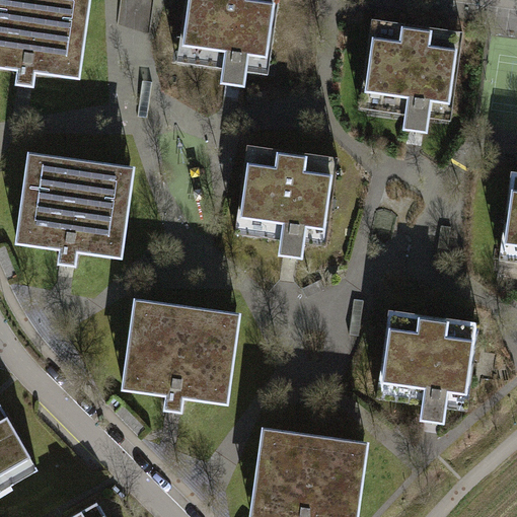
[(88,0),(0,0),(0,67),(15,69),(13,84),(31,86),(33,72),(78,78),(88,0)]
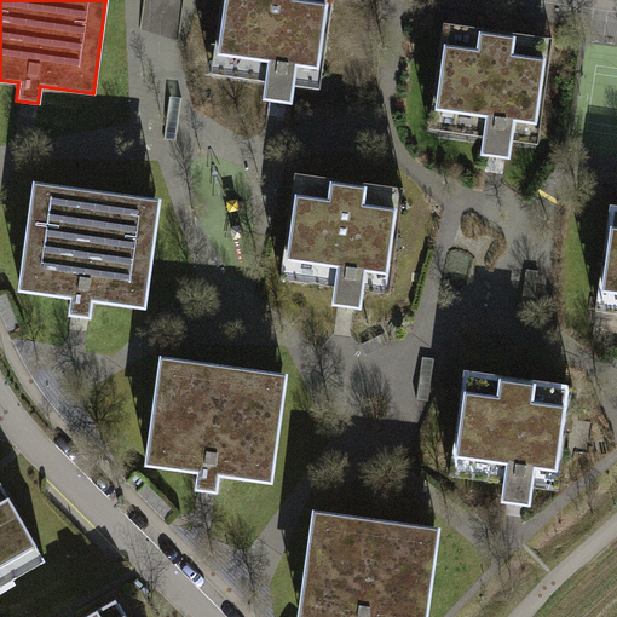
[(333,0),(218,0),(208,71),(263,79),(260,97),(290,101),(293,81),(322,85),(333,0)]
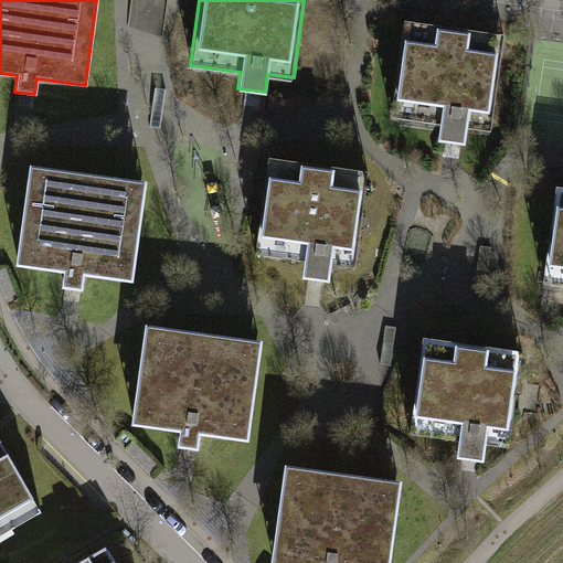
[(496,129),(509,39),(405,23),(391,115),(443,123),(441,139),(466,144),(469,126),(496,129)]
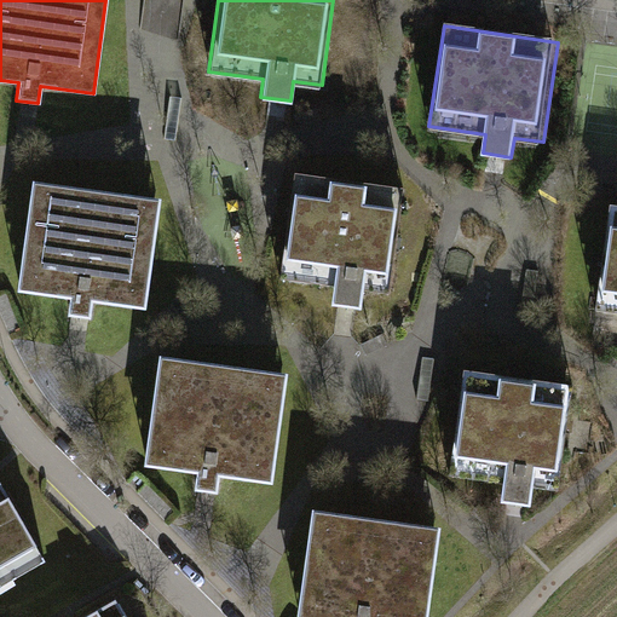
[(404,188),(293,173),(278,281),(333,288),(330,306),(361,310),(363,289),(390,292),(404,188)]
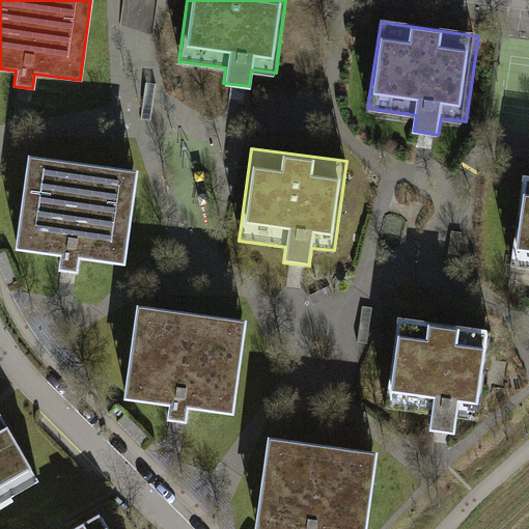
[(137,170),(26,156),(15,249),(59,255),(57,272),(76,274),(78,260),(124,266),(137,170)]
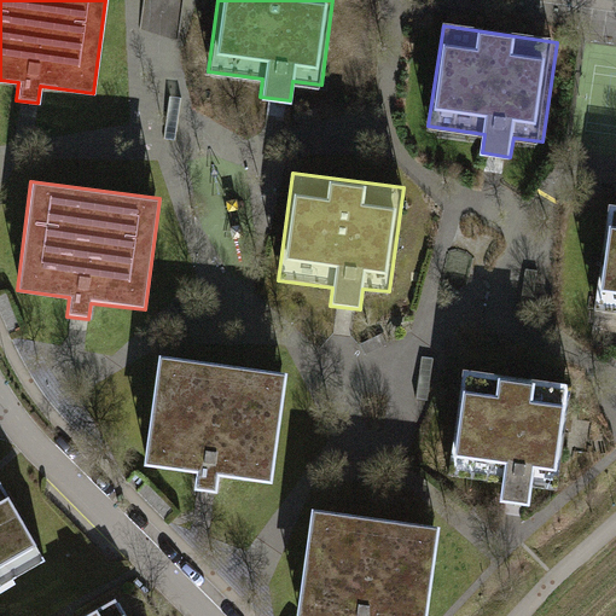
[(615,203),(611,203),(597,311),(615,313),(615,203)]
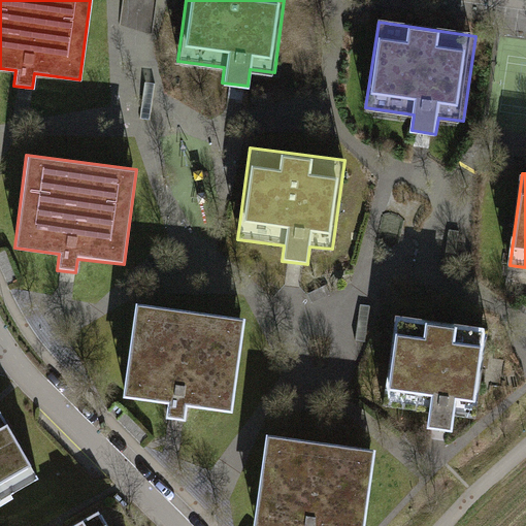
[(244,320),(134,304),(122,399),(167,405),(165,419),(184,422),(186,407),(231,414),(244,320)]
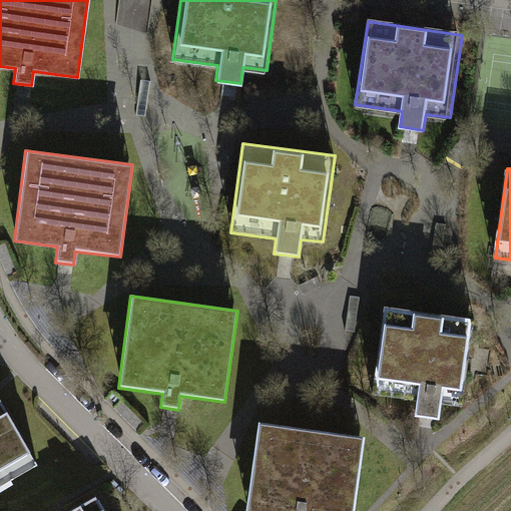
[(476,318),(385,307),(374,393),(419,399),(417,415),(441,418),(443,402),(465,405),(476,318)]
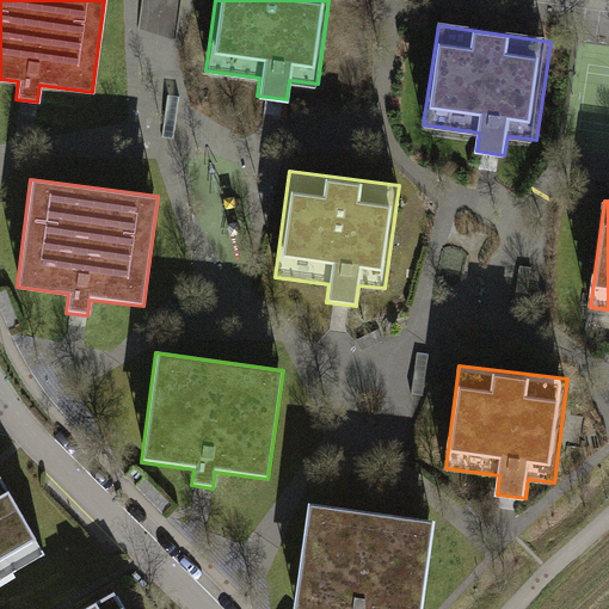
[(2,480),(0,480),(0,583),(47,557),(2,480)]
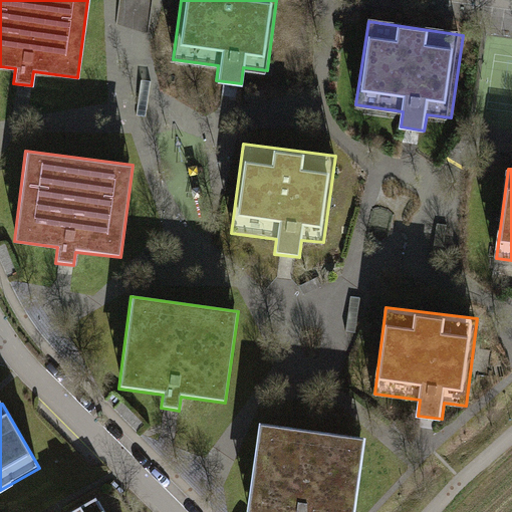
[(355,511),(366,439),(258,424),(246,509),(264,511),(355,511)]
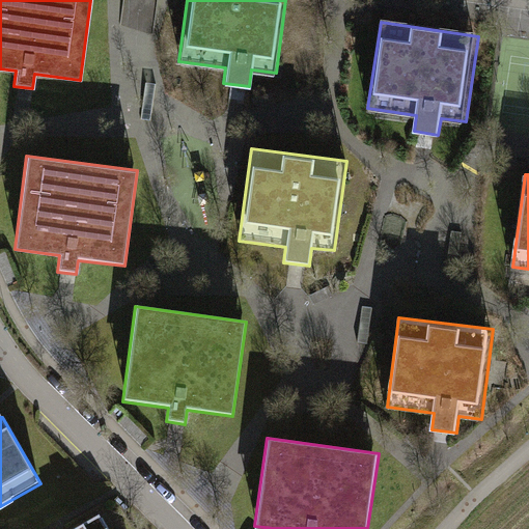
[(107,528),(101,519),(83,528),(107,528)]
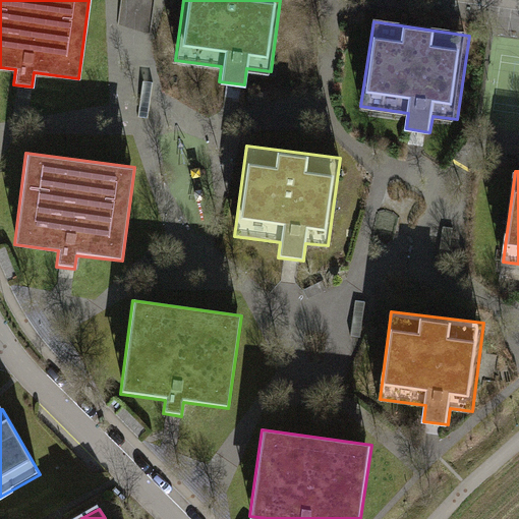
All buildings are outlined.
